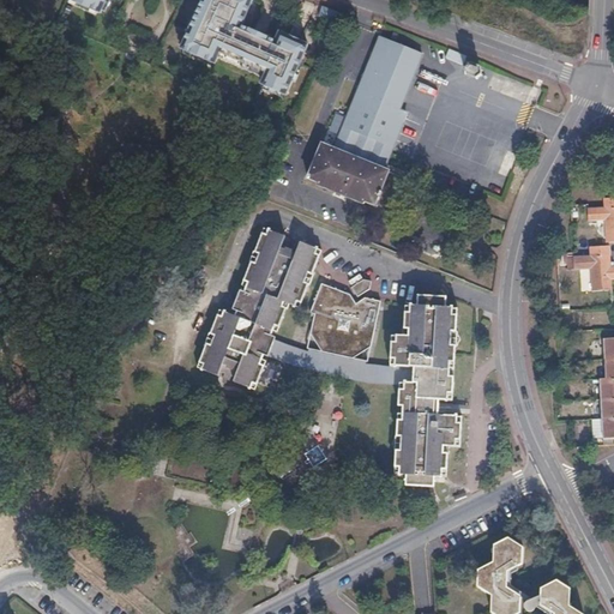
[(74,0),(74,6),(108,17),(115,0),(74,0)]
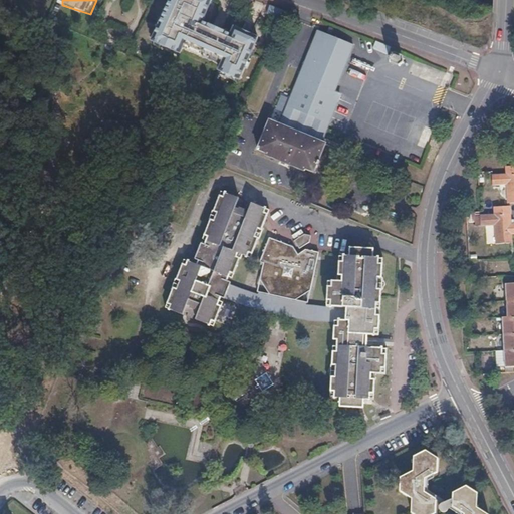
[(214,2),(210,0),(175,0),(155,45),(185,58),(191,45),(225,64),(223,76),(243,83),(260,41),(237,32),(234,40),(207,28),(214,2)]
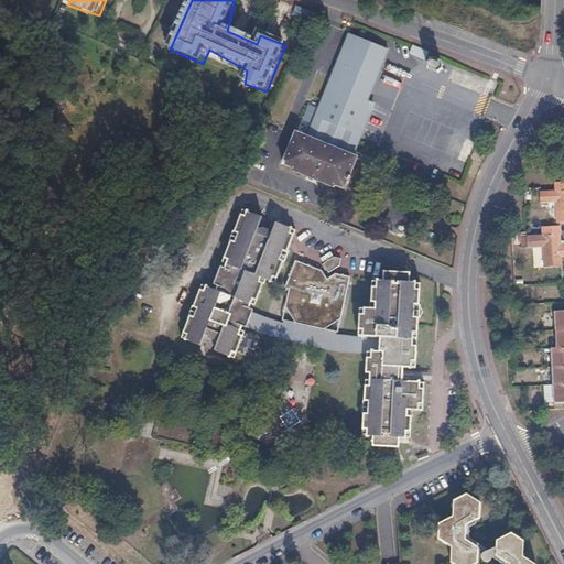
[(355,155),(351,154),(359,134),(372,102),(365,99),(386,47),(349,33),(306,134),(294,130),(282,162),(306,172),(305,174),(316,180),(317,176),(342,187),(355,155)]
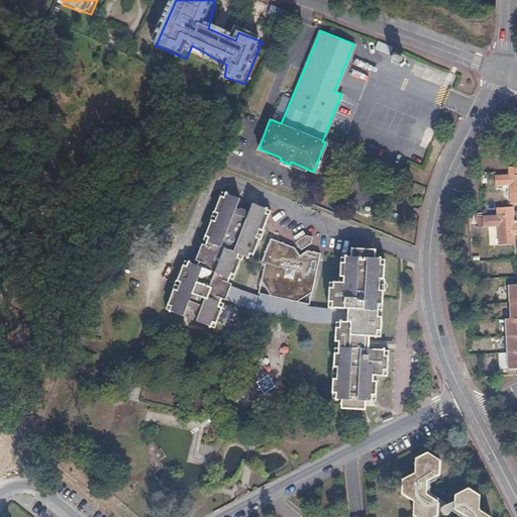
[(493,185),(507,185),(508,203),(516,202),(516,165),(506,166),(506,173),(492,174),(493,185)]
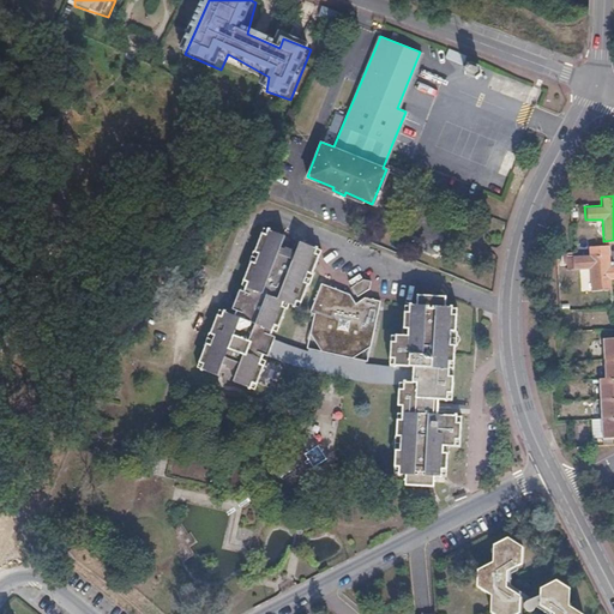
[(268,227),(259,250),(258,250),(253,262),(254,262),(245,286),(250,288),(240,315),(222,309),(215,331),(214,332),(209,343),(210,347),(203,366),(260,389),(271,360),(268,357),(270,353),(274,354),(277,342),(281,335),(277,333),(278,329),(282,330),(290,307),(292,308),(294,302),(305,306),(313,282),(314,283),(319,271),(317,271),(325,248),(301,240),(300,244),(295,242),(296,238),(293,236),(290,240),(286,239),(287,234),(268,227)]
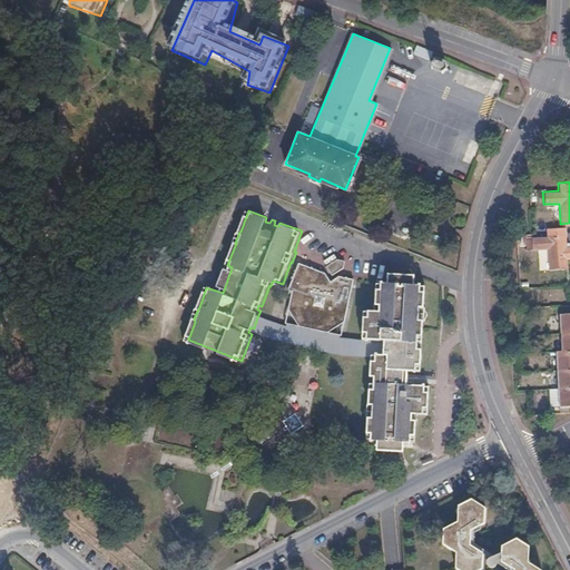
[(530,249),(546,248),(547,271),(564,268),(564,259),(563,256),(569,256),(569,248),(563,248),(562,227),(544,228),(546,237),(529,238),(530,249)]
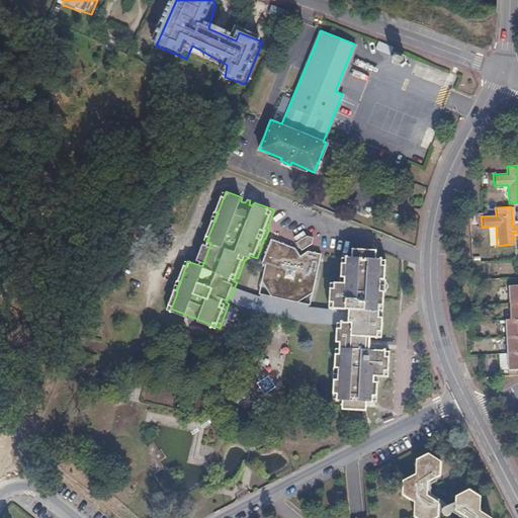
[(308,234),(299,240),(305,250),(314,243),(316,236),(308,234)]
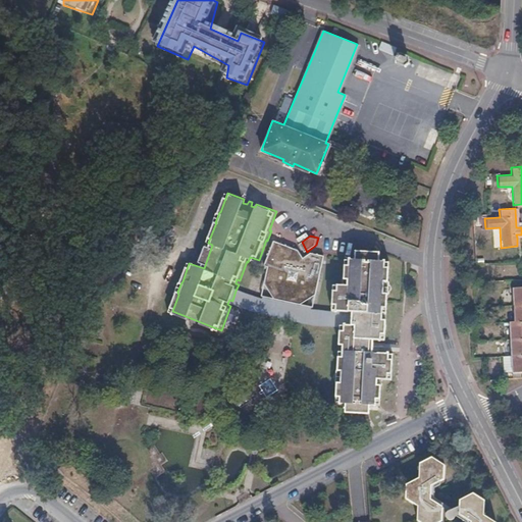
[(266,264),(269,265),(263,297),(314,307),(325,254),(311,252),(305,257),(299,249),(276,239),(266,264)]
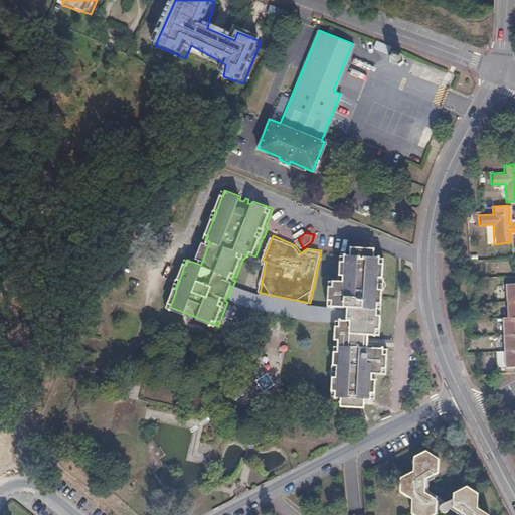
[(346,319),(338,318),(337,339),(340,339),(339,344),(335,344),(334,363),(333,362),(329,369),(331,375),(332,375),(331,396),(340,397),(339,405),(363,407),(364,399),(375,399),(376,380),(378,380),(378,373),(385,374),(387,347),(367,346),(367,343),(368,337),(368,334),(380,335),(381,315),(378,314),(378,308),(382,309),(383,289),(384,289),(388,284),(386,277),(385,277),(386,256),(376,256),(377,246),(353,245),(352,254),(347,254),(342,254),(339,280),(329,280),(326,306),(346,307),(346,319)]
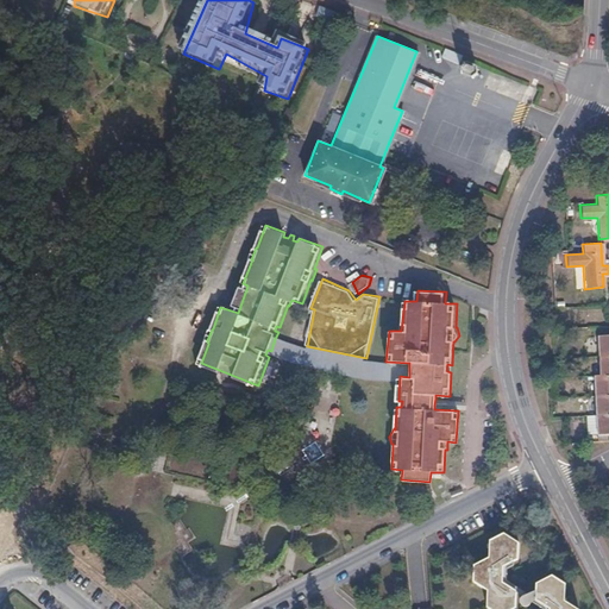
[(600,375),(594,376),(595,395),(596,414),(597,434),(607,434),(608,433),(608,334),(606,334),(597,336),(598,355),(600,375)]
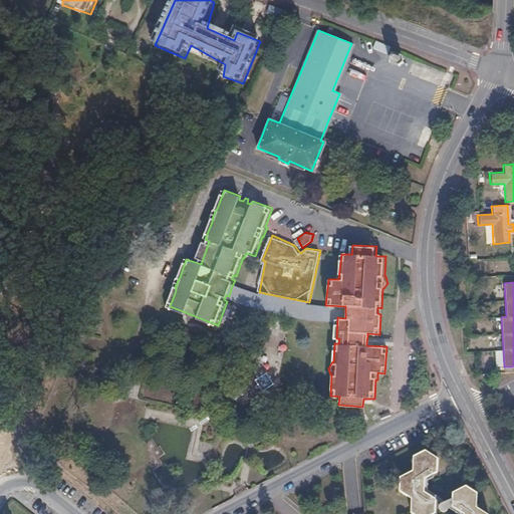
[(258,295),(232,286),(229,296),(248,306),(276,314),(282,315),(301,317),(321,319),(337,317),(345,318),(345,306),(325,305),(309,302),(259,292),(258,295)]
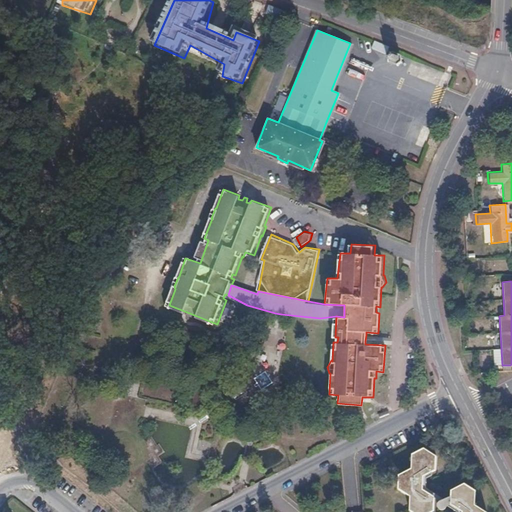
[(409,468),(399,474),(398,487),(411,494),(410,508),(415,511),(429,511),(433,510),(434,496),(421,487),(423,475),(435,469),(435,455),(424,448),(411,455),(410,467),(409,468)]
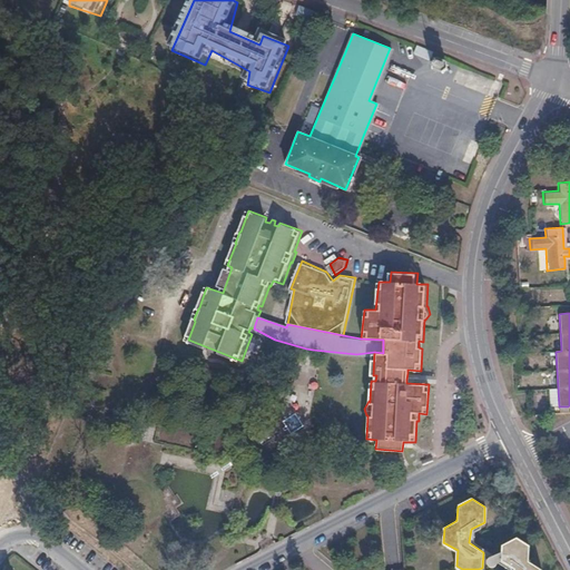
[(513,569),(541,569),(542,569),(528,561),(529,544),(517,537),(501,546),(501,551),(489,558),(488,559),(487,562),(487,564),(488,566),(490,568),(492,568),(494,567),(497,566),(502,560),(514,568),(513,569)]
